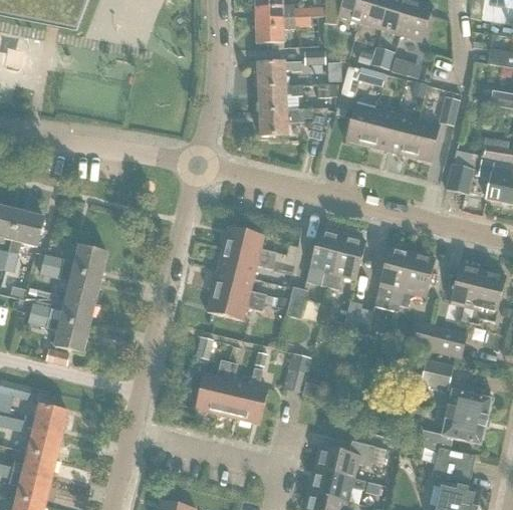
[(0,0),(0,9),(78,26),(88,0),(0,0)]
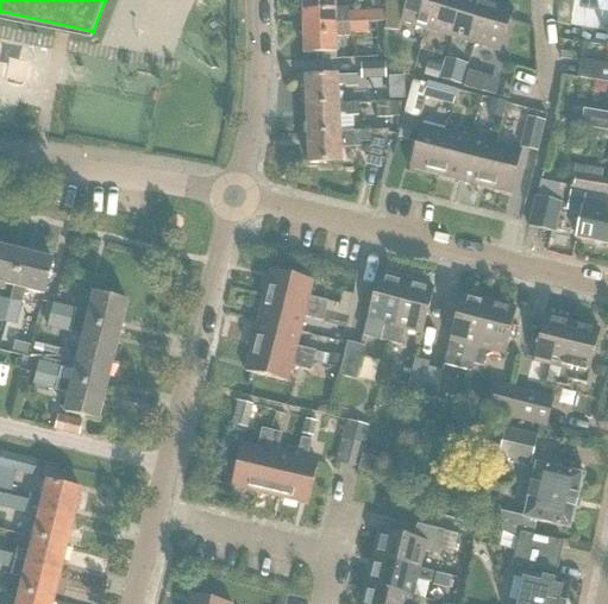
[(301,0),(304,21),(336,20),(336,19),(349,19),(348,8),(348,4),(334,4),(334,0),(301,0)]
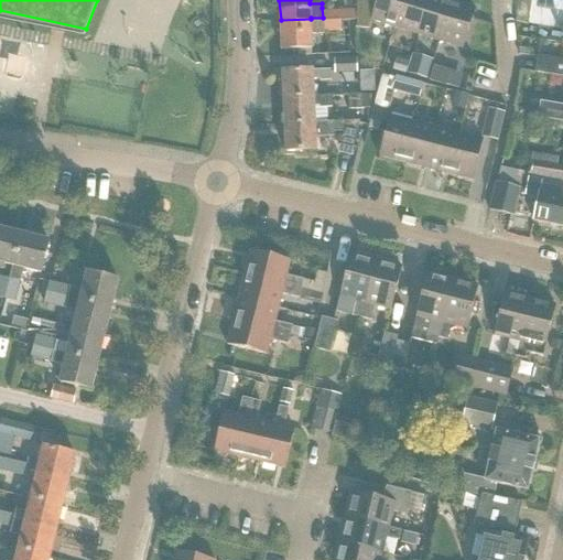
[(394,24),(401,0),(356,0),(357,24),(368,25),(370,17),(394,24)]
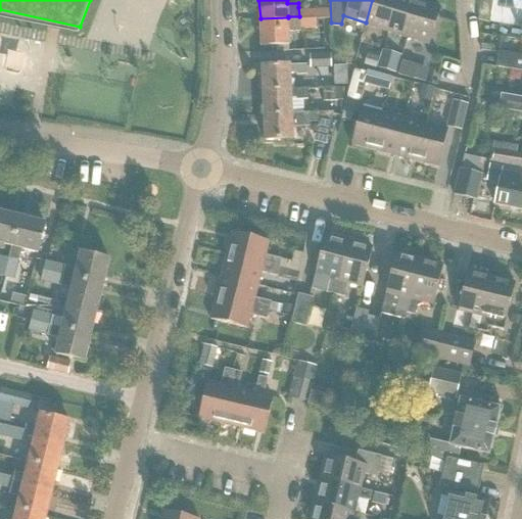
[(386,29),(395,0),(372,0),(366,22),(386,29)]
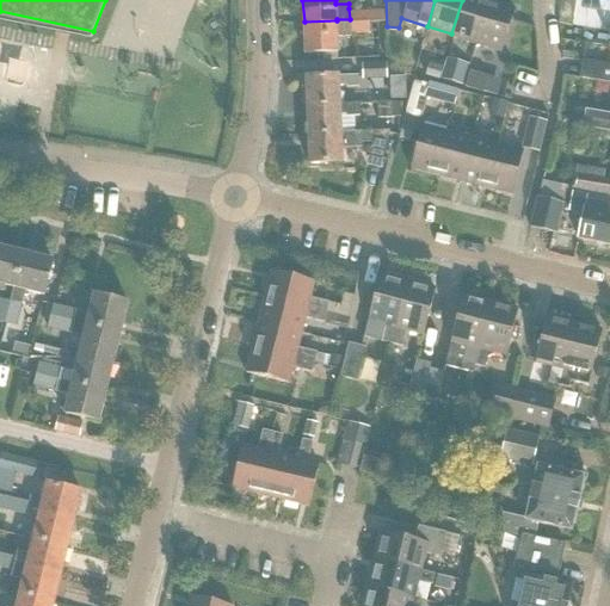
[(476,41),(490,0),(462,0),(451,33),(476,41)]
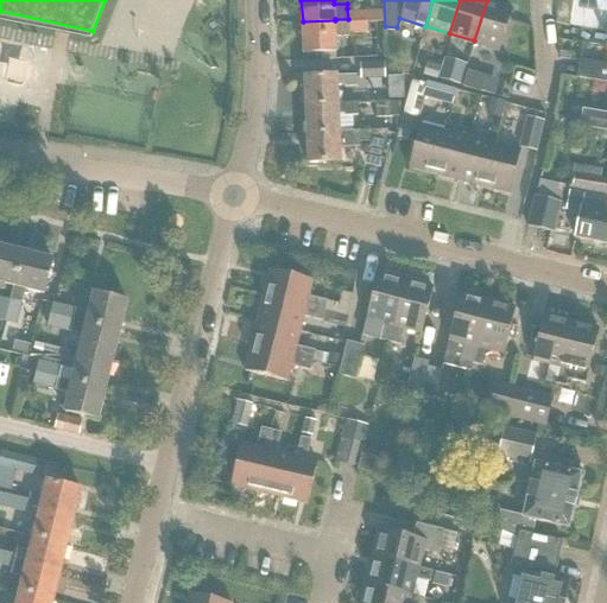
[(487,0),(474,40),(499,49),(512,6),(491,0),(487,0)]
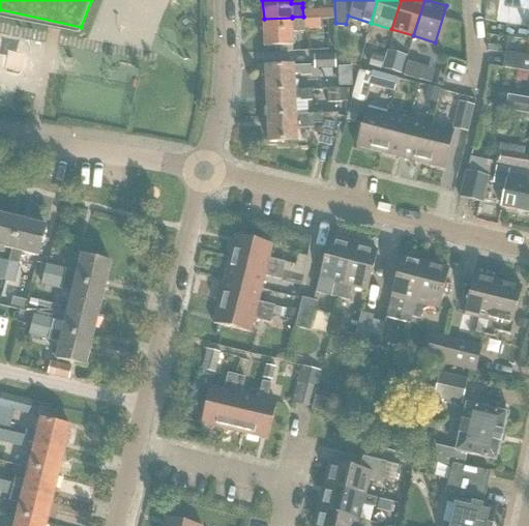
[(509,0),(508,20),(528,23),(528,0),(509,0)]
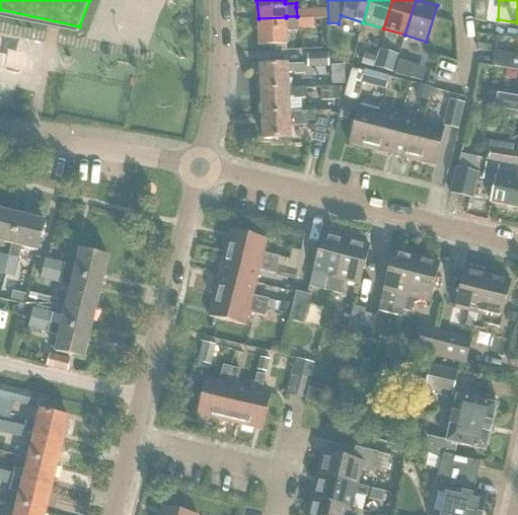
[(312,6),(296,7),(297,16),(297,17),(312,16),(312,6)]
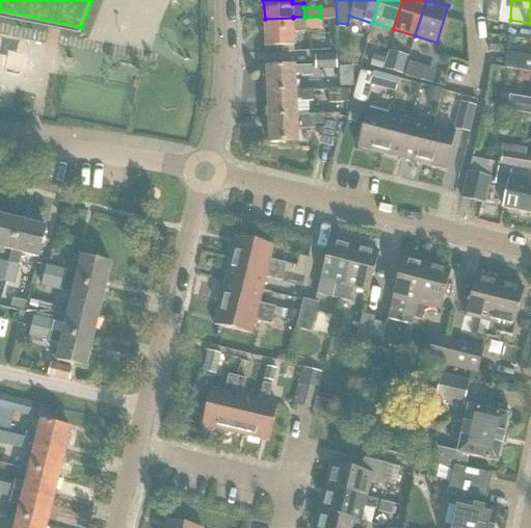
[(304,29),(304,26),(304,18),(304,17),(293,17),(293,18),(265,19),(266,45),(294,44),(293,29),(304,29)]
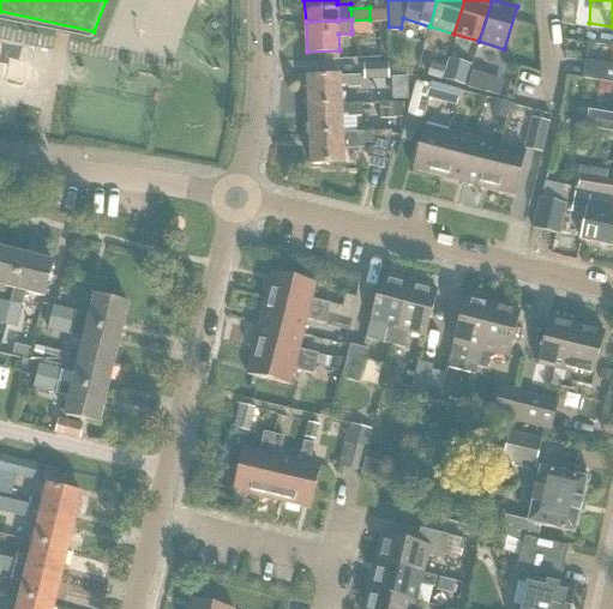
[(370,19),(352,20),(352,30),(354,30),(370,29),(370,19)]
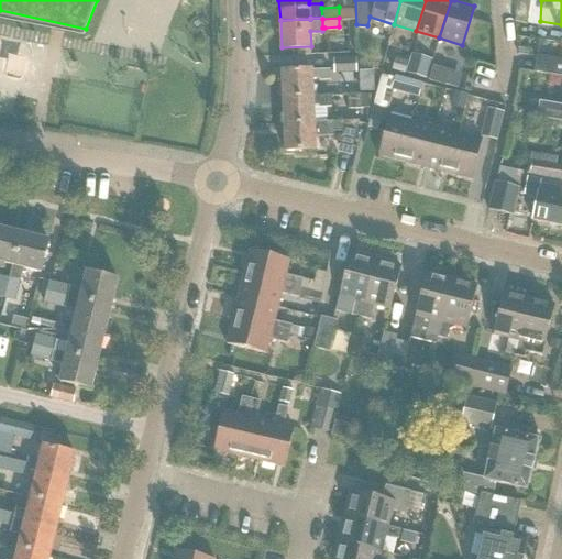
[(427,76),(432,57),(412,51),(410,58),(406,69),(427,76)]
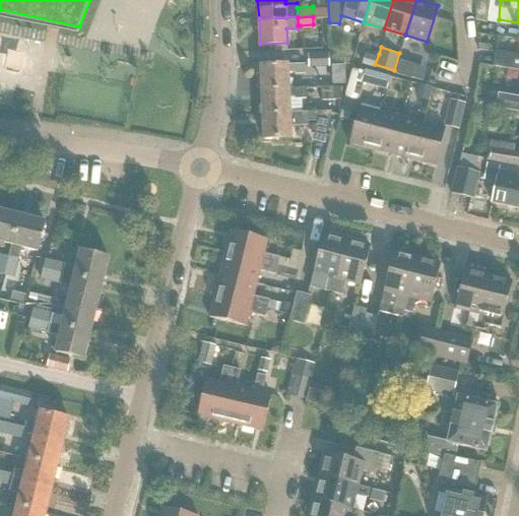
[(518,53),(496,49),(494,63),(518,67),(518,53)]
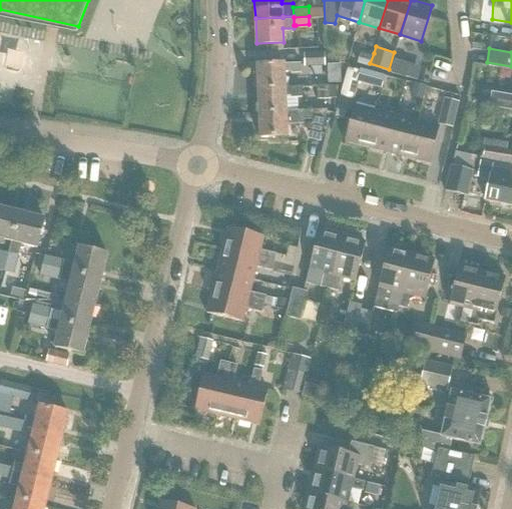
[(374,53),(361,49),(358,60),(370,64),(370,63),(374,53)]
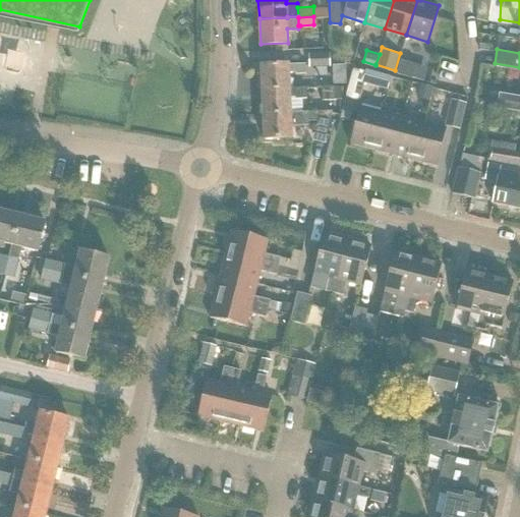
[(308,64),(330,64),(330,51),(308,51),(308,64)]
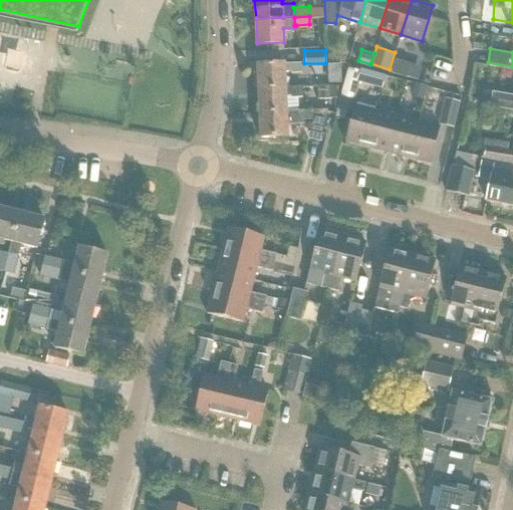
[(396,57),(392,70),(408,75),(412,62),(396,57)]
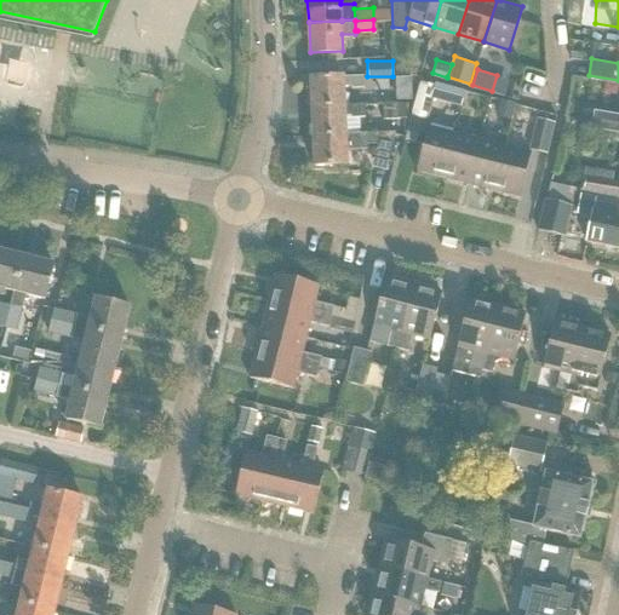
[(344,84),(351,84),(350,74),(310,75),(311,104),(344,103),(344,102),(344,84)]
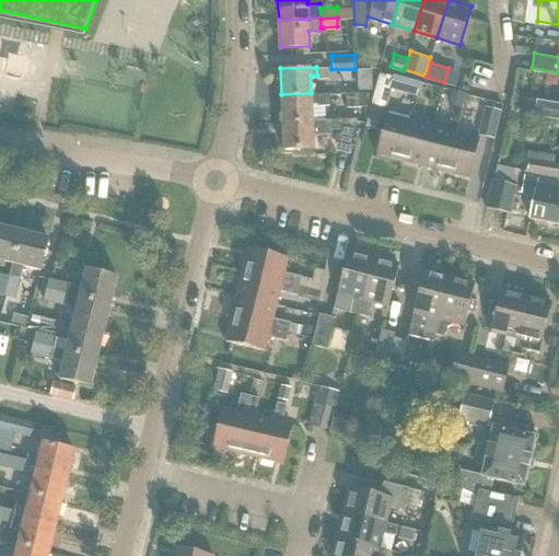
[(407,77),(405,89),(418,92),(420,80),(407,77)]
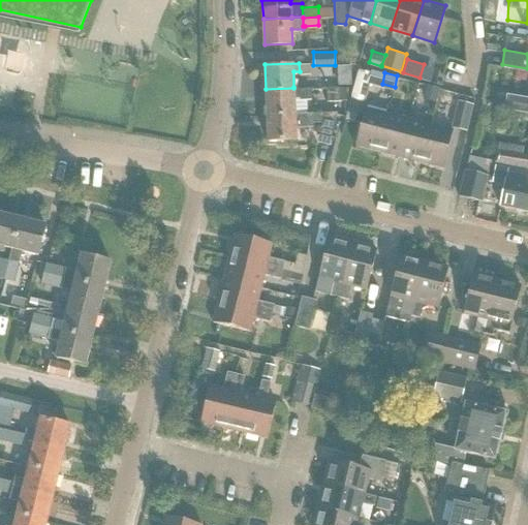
[(425,94),(436,97),(439,87),(428,84),(425,94)]
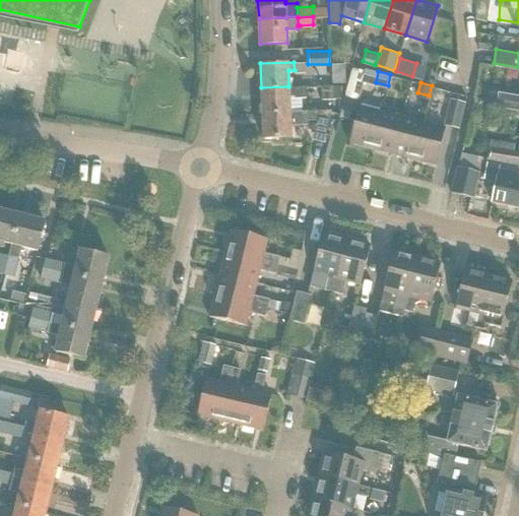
[(341,84),(321,85),(321,98),(341,97),(341,84)]
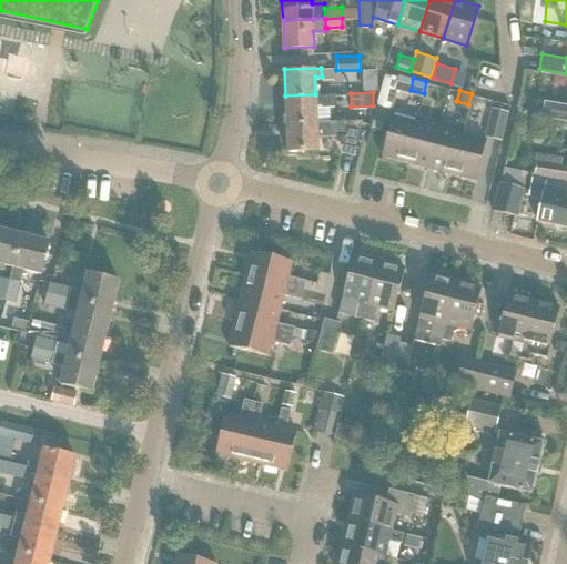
[(323,102),(322,93),(315,93),(315,94),(285,96),(286,121),(316,119),(316,102),(323,102)]
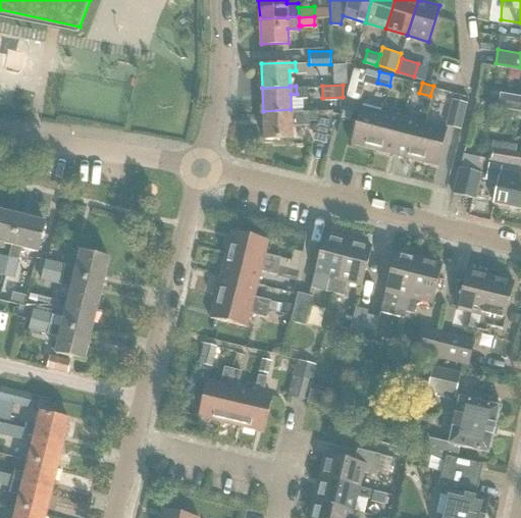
[(488,89),(486,103),(498,105),(500,91),(488,89)]
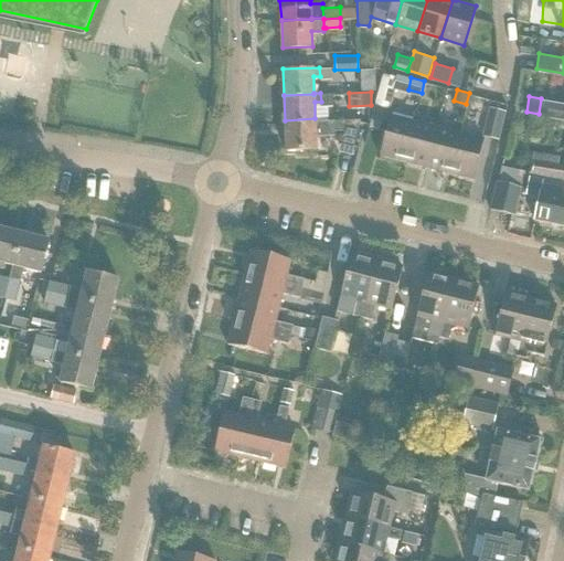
[(563,102),(541,98),(539,114),(563,117),(563,102)]
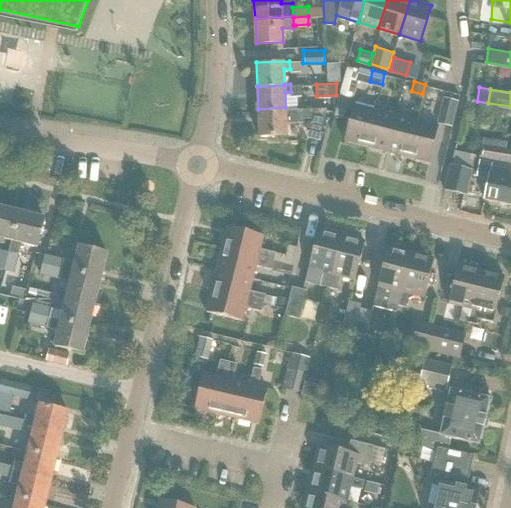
[(458,99),(444,95),(438,121),(451,125),(458,99)]
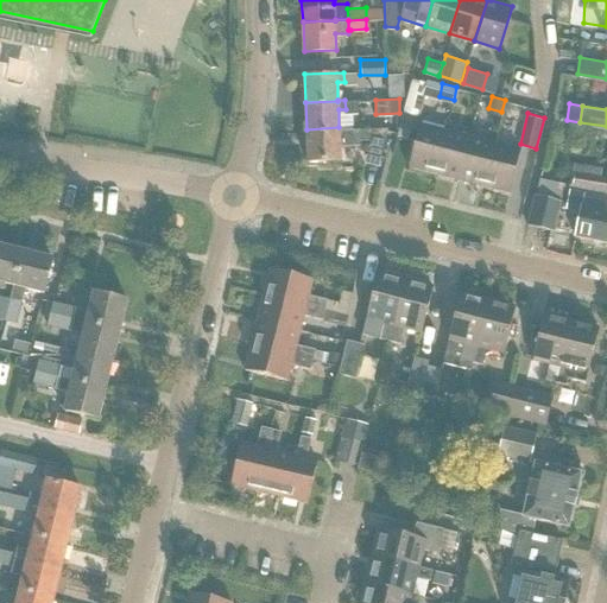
[(402,119),(400,125),(397,134),(409,137),(412,122),(402,119)]
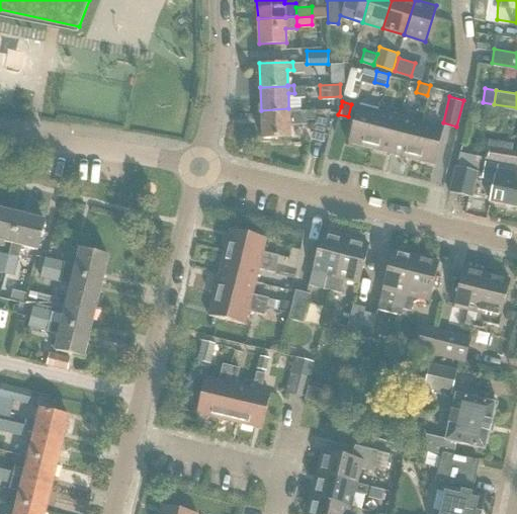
[(370,146),(379,109),(357,103),(348,141),(370,146)]
